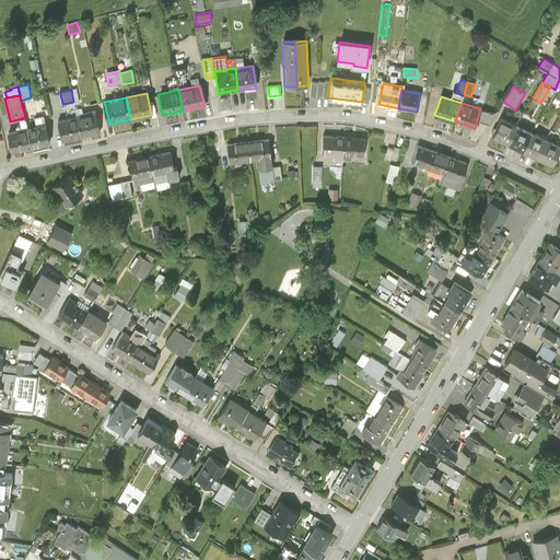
[(496,114),(480,108),(476,124),(477,124),(479,124),(480,121),(489,125),(496,114)]
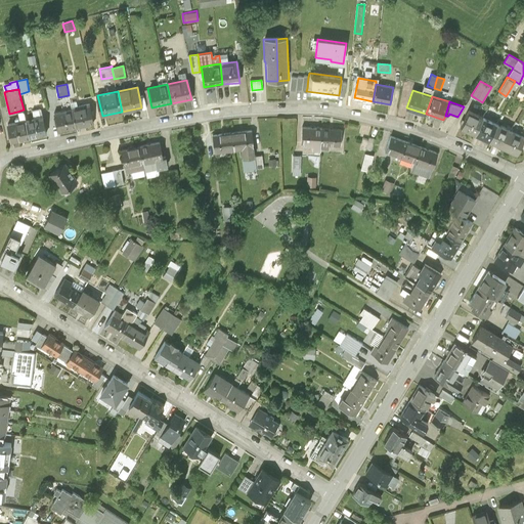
[(93,123),(89,104),(72,108),(76,127),(93,123)]
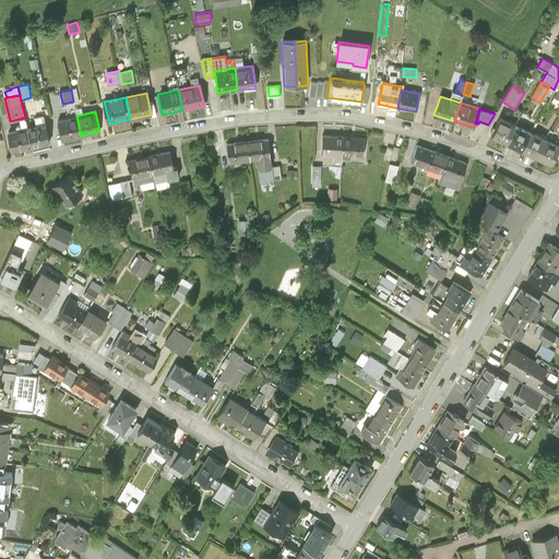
[(36,126),(45,123),(44,116),(35,118),(36,126)]
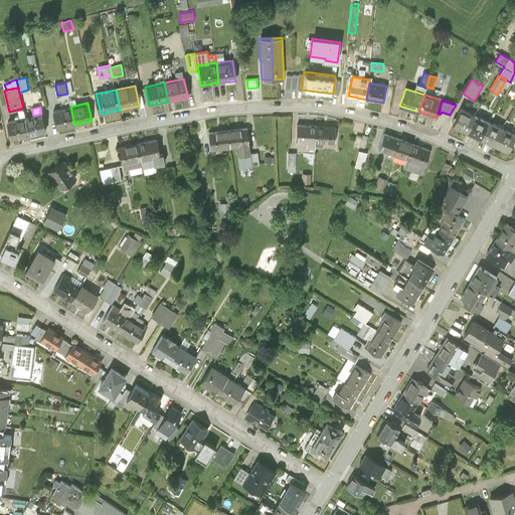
[(74,125),(70,107),(54,110),(57,128),(74,125)]
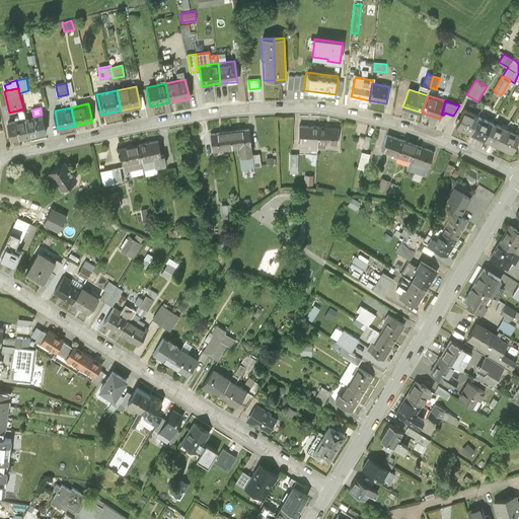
[(16,121),(25,119),(23,108),(17,110),(19,117),(15,118),(16,121)]
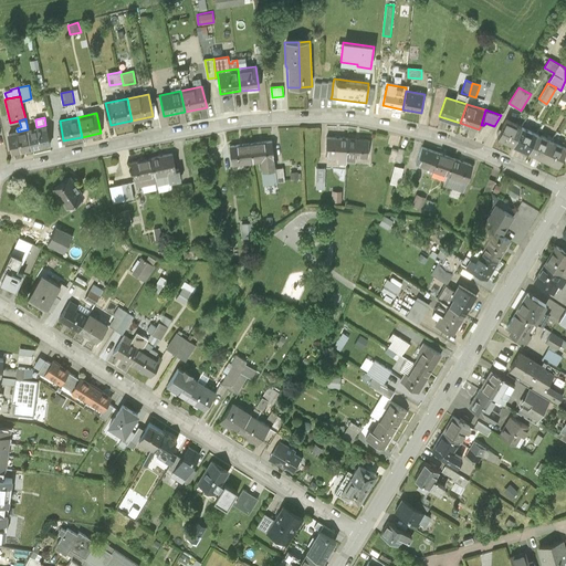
[(513,145),(522,127),(506,119),(498,138),(513,145)]
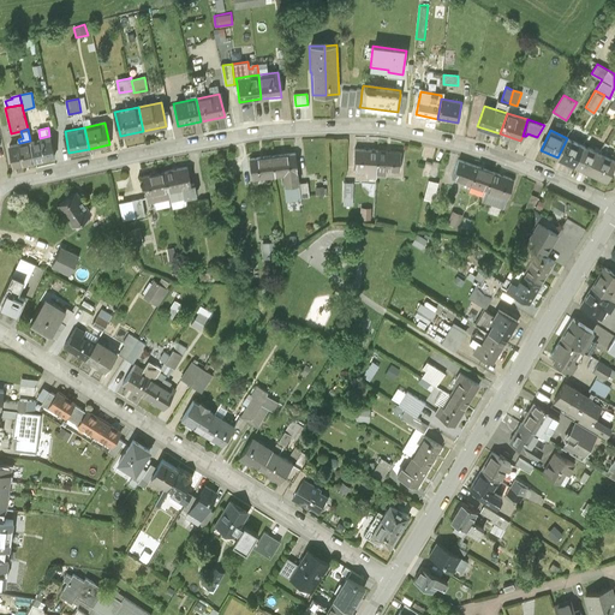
[(54,156),(49,136),(40,138),(30,141),(35,161),(54,156)]
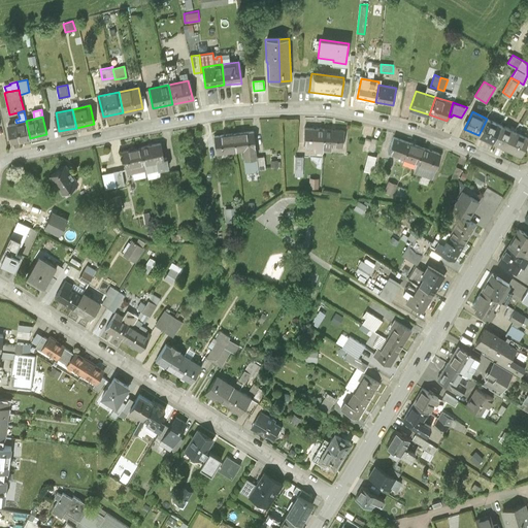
[(492,142),(500,125),(487,119),(479,135),(492,142)]
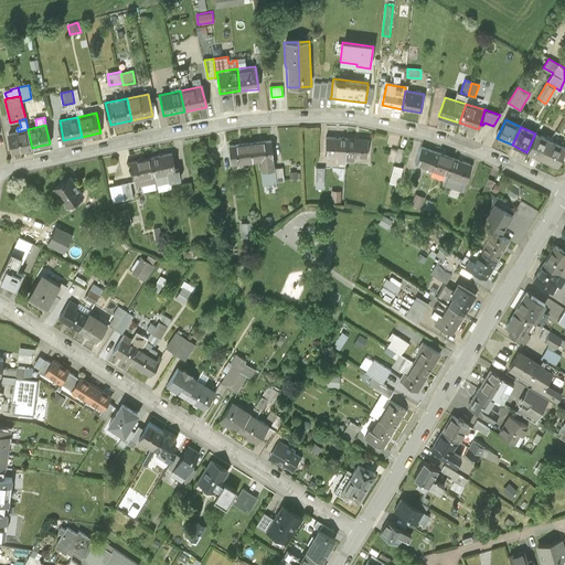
[(32,148),(28,129),(18,131),(9,134),(14,152),(32,148)]
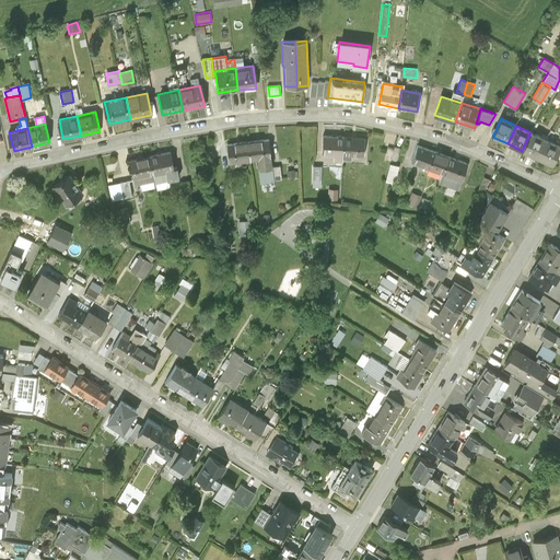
[(538,159),(547,140),(531,132),(522,151),(538,159)]
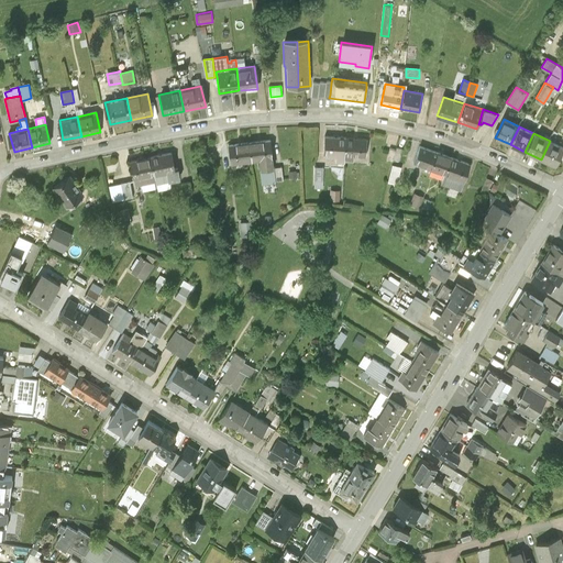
[(346,138),(326,136),(324,154),(337,155),(337,161),(344,161),(346,138)]
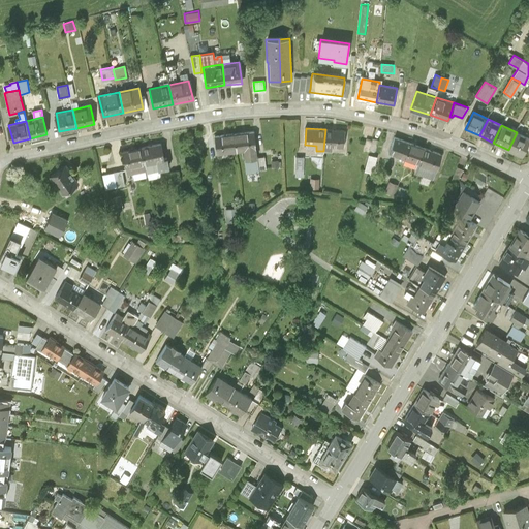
[(344,130),(325,129),(323,151),(332,152),(333,147),(343,147),(344,130)]
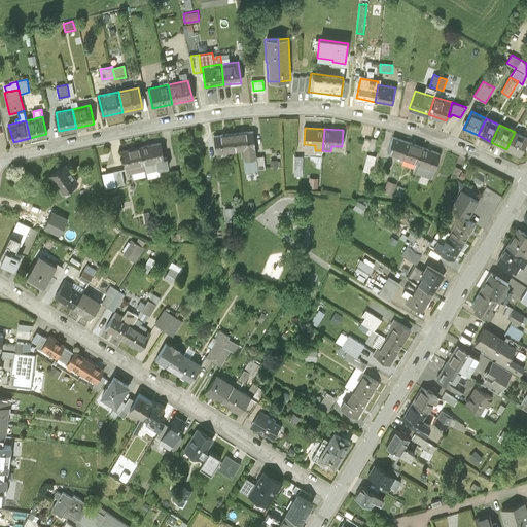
[(236,150),(243,149),(246,172),(257,171),(257,170),(255,157),(253,131),(234,133),(236,150)]
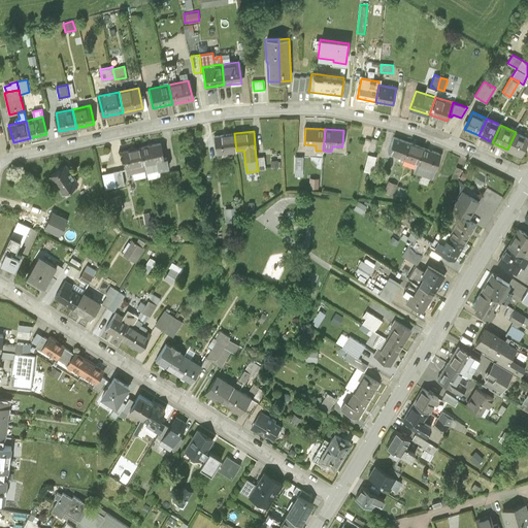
[(527,140),(527,138),(516,132),(507,150),(521,156),(527,140)]
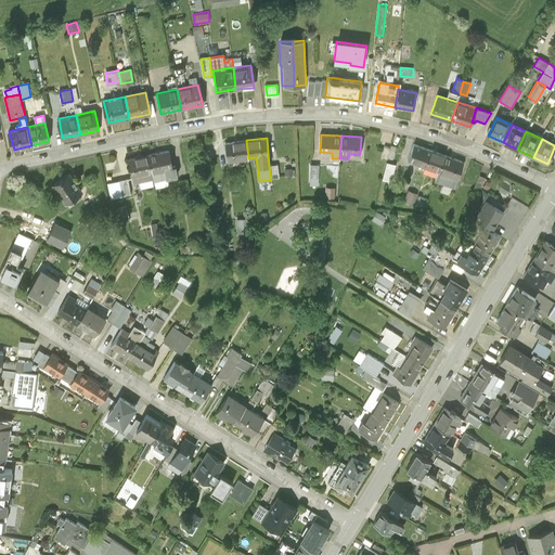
[(248,158),(246,140),(226,142),(228,160),(248,158)]
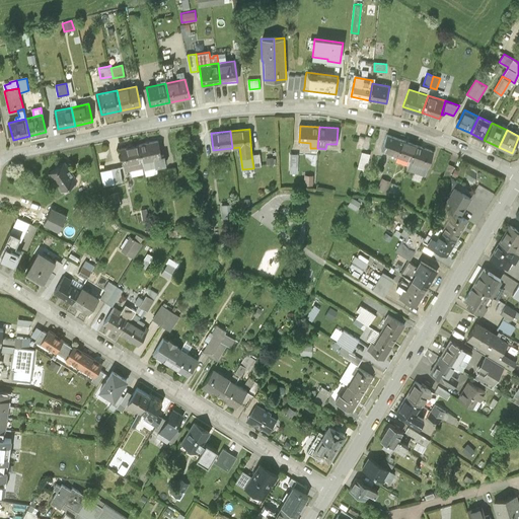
[(410,160),(416,144),(388,134),(382,150),(410,160)]
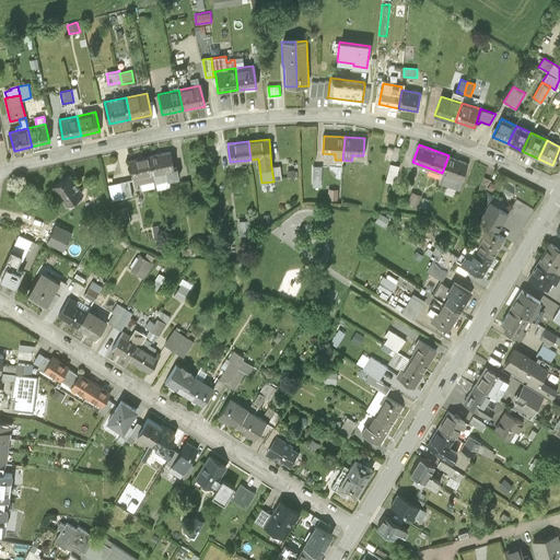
[(150,155),(155,181),(155,182),(178,177),(176,167),(173,168),(170,152),(150,155)]
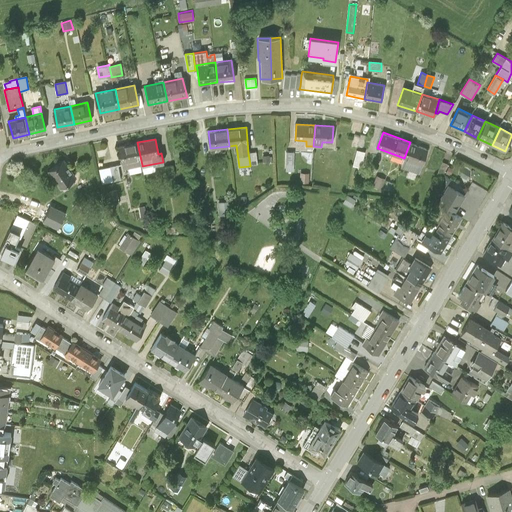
[(142,165),(137,142),(118,146),(121,163),(122,169),(142,165)]
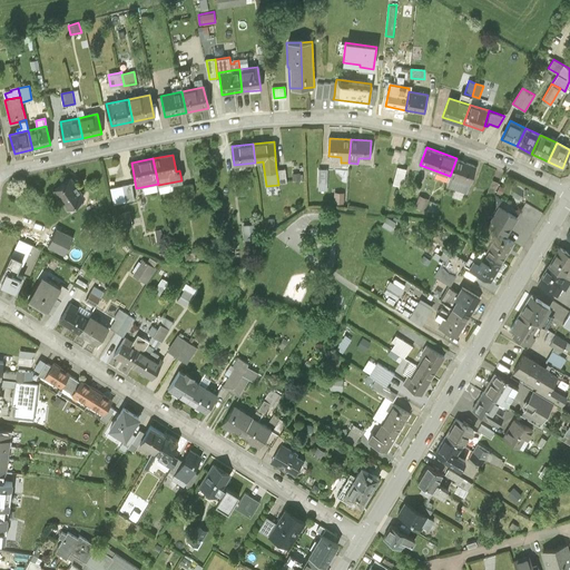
[(475,166),(457,158),(450,176),(446,185),(467,192),(475,166)]
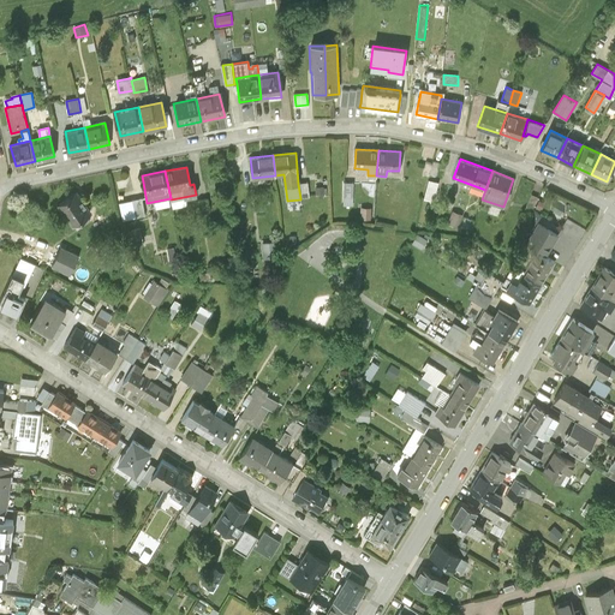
[(439,183),(429,180),(424,198),(434,201),(439,183)]
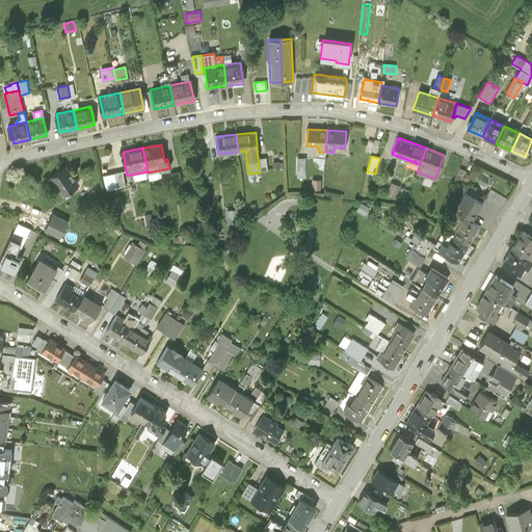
[(258,159),(260,171),(268,170),(266,158),(258,159)]
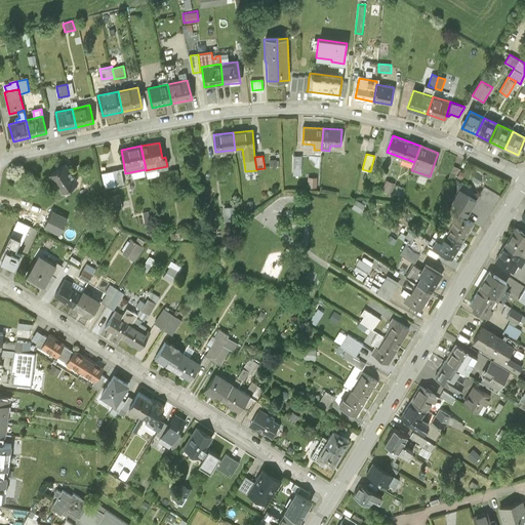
[(78,182),(66,163),(49,174),(63,193),(66,190),(74,185),(78,182)]
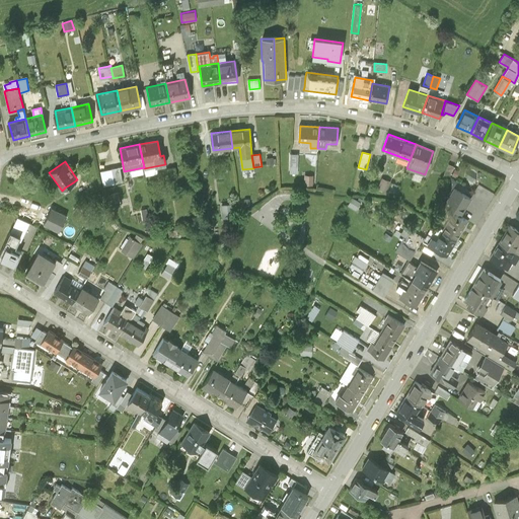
[(454,166),(449,164),(444,176),(449,178),(450,174),(454,167),(454,166)]
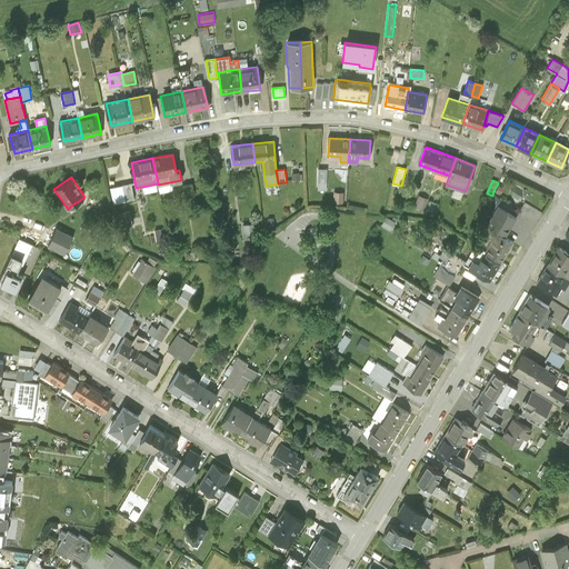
[(135,198),(132,182),(122,185),(126,200),(135,198)]
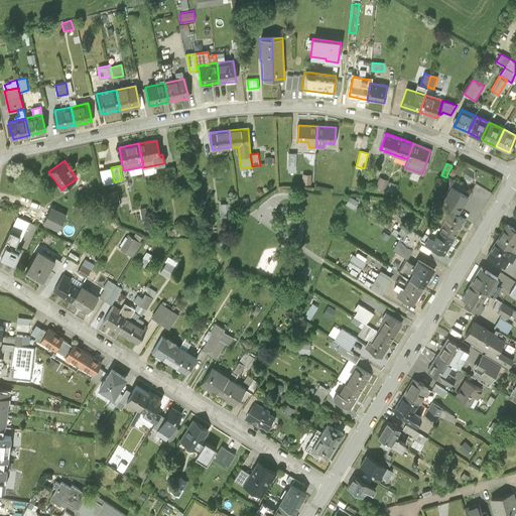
[(456,168),(452,166),(447,173),(453,175),(456,168)]
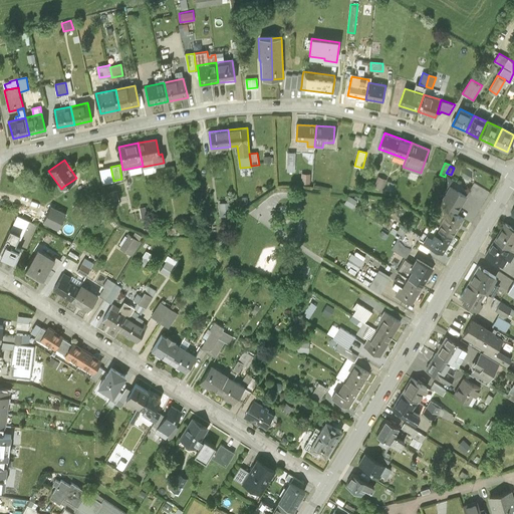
[(113,181),(110,167),(99,169),(102,183),(113,181)]
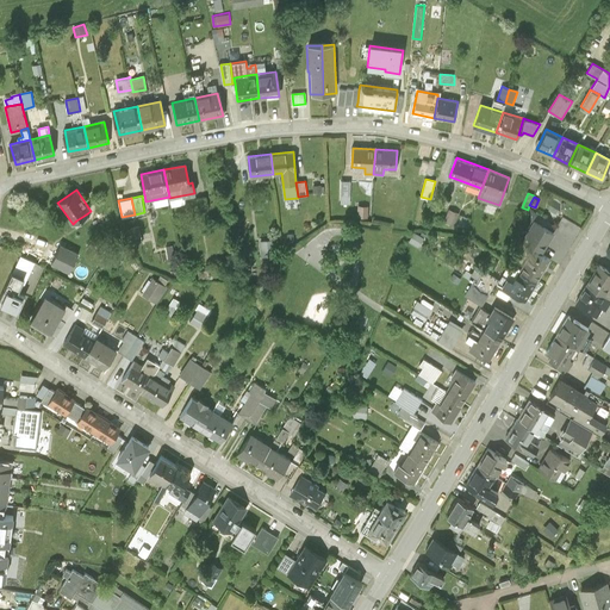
[(368,207),(359,206),(358,217),(367,218),(368,207)]
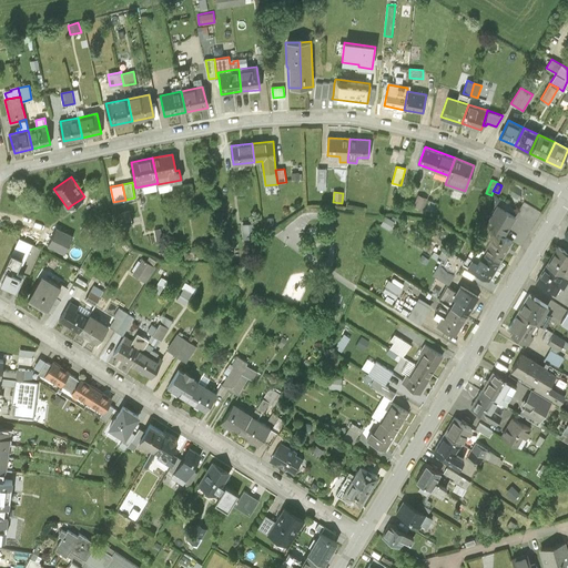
[(427,199),(418,195),(414,205),(423,209),(427,199)]
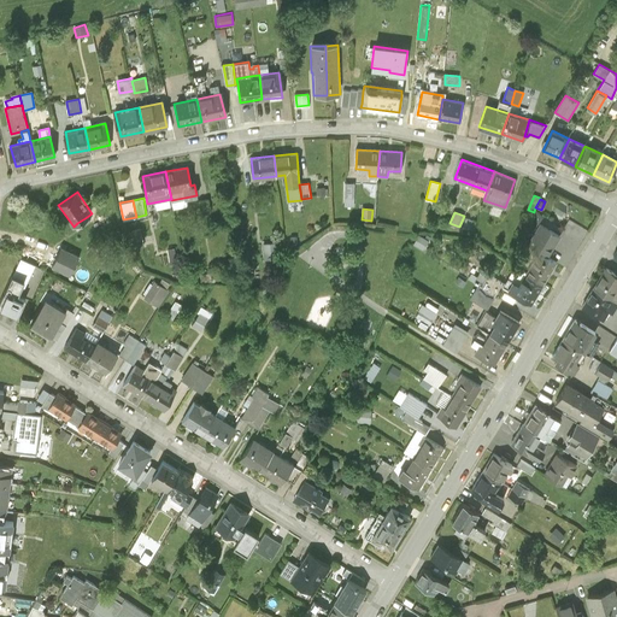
[(90,221),(87,217),(77,223),(81,228),(90,221)]
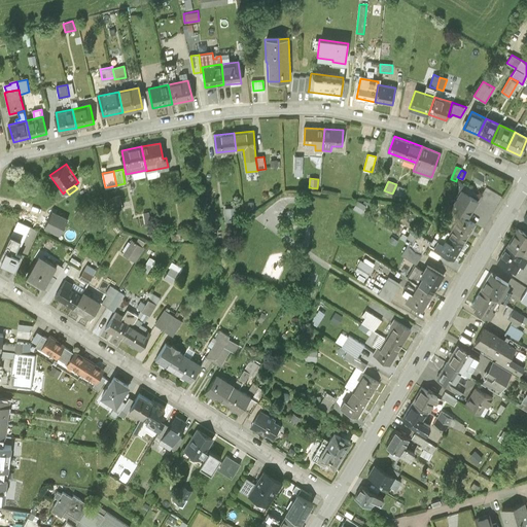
[(406,188),(398,186),(395,195),(402,198),(406,188)]
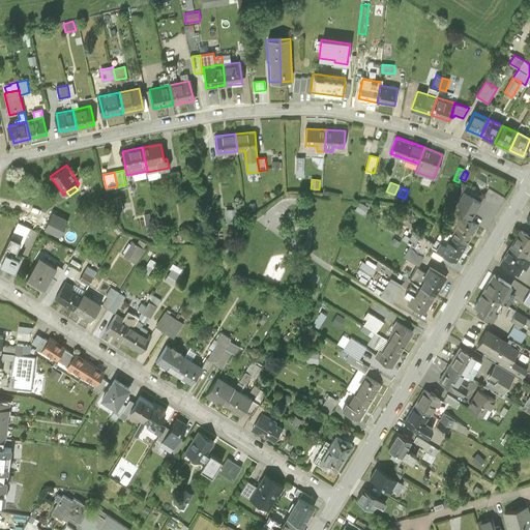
[(471,219),(482,202),(465,192),(453,208),(466,215),(471,219)]
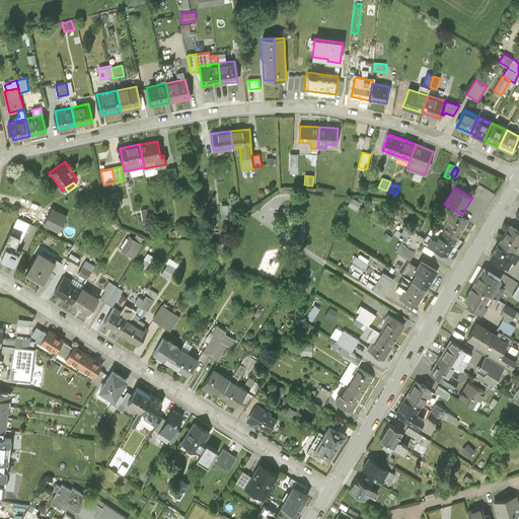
[(353,199),(349,205),(357,210),(361,203),(353,199)]
